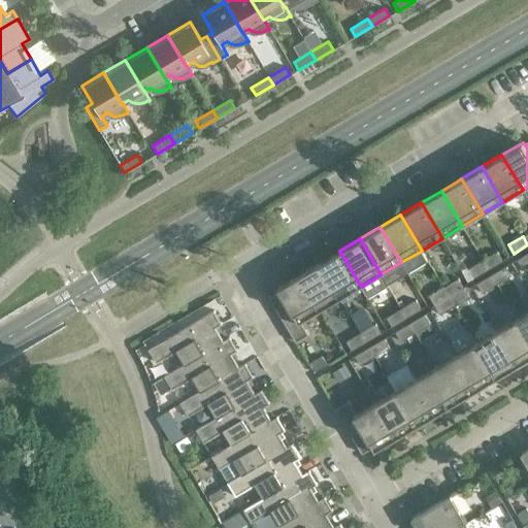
[(361,287),(339,251),(334,254),(320,263),(340,298),(361,287)]
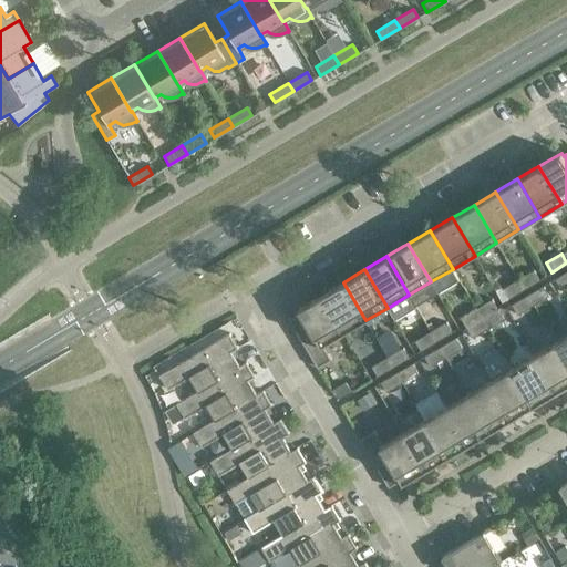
[(534,269),(518,279),(524,289),(539,279),(534,269)]
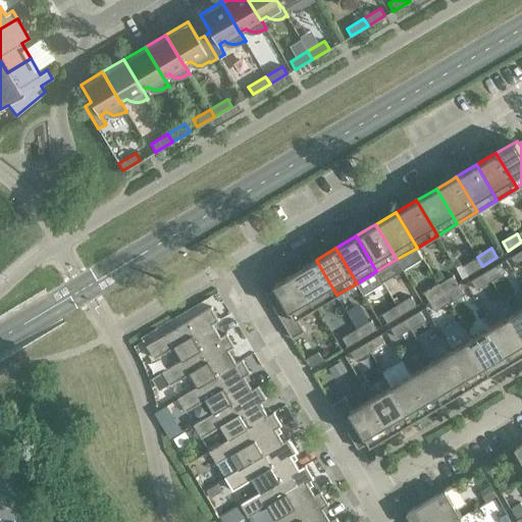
[(521,262),(521,250),(511,257),(517,266),(521,262)]
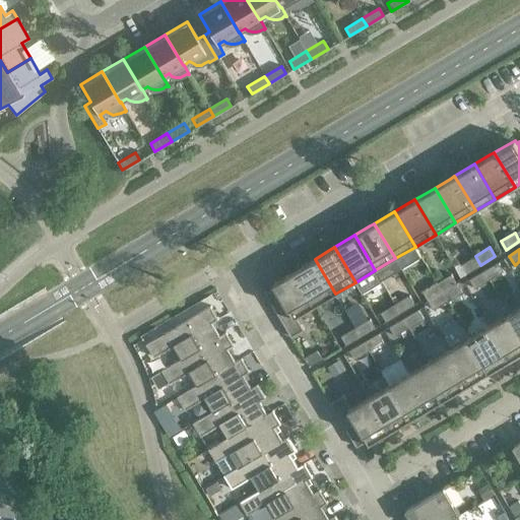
[(480,265),(475,256),(460,264),(466,273),(480,265)]
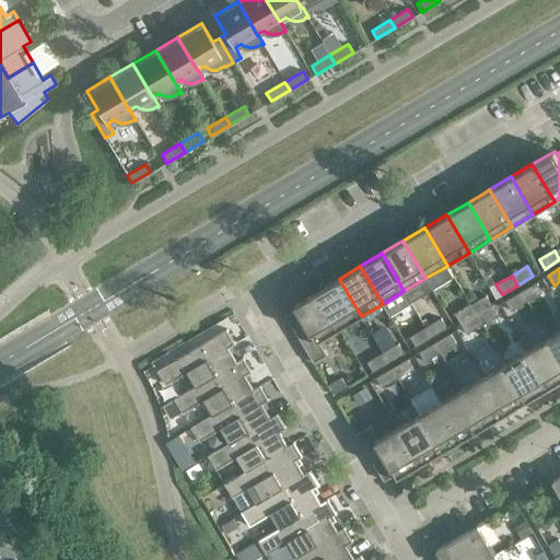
[(361,316),(339,279),(323,288),(317,291),(339,329),(361,316)]
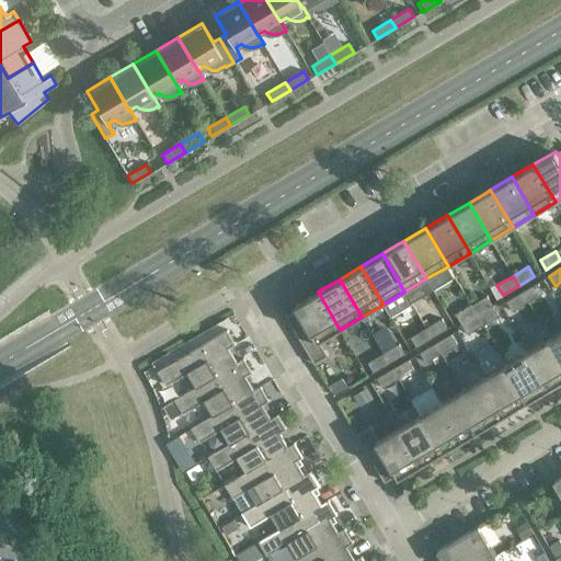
[(544,293),(538,283),(522,292),(528,302),(544,293)]
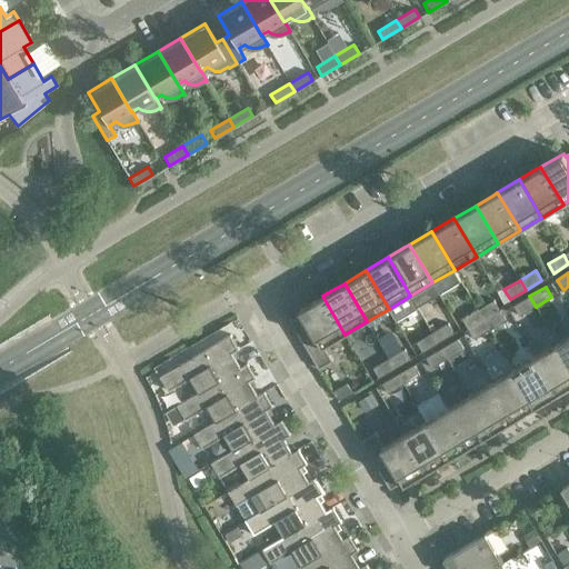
[(345,335),(322,296),(318,299),(299,309),(301,313),(297,317),(290,320),(319,369),(332,360),(325,347),(345,335)]
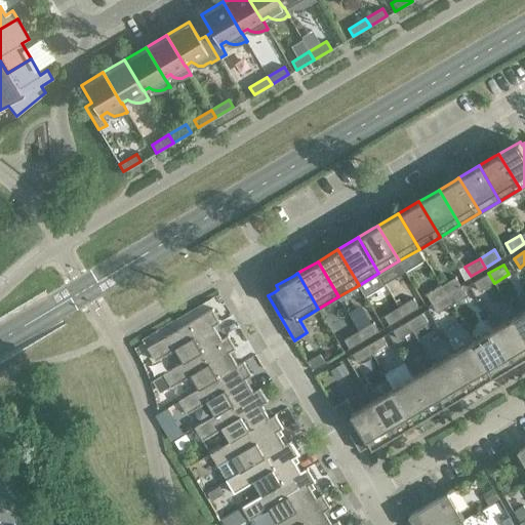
[(494,283),(488,273),(474,282),(479,291),(494,283)]
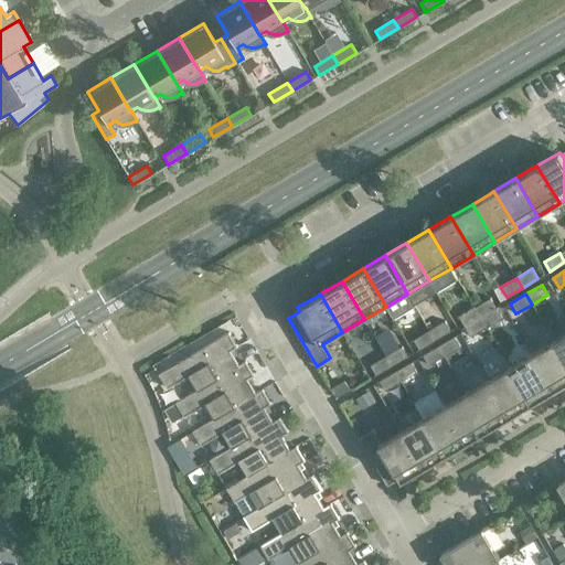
[(490,298),(475,307),(480,317),(497,308),(490,298)]
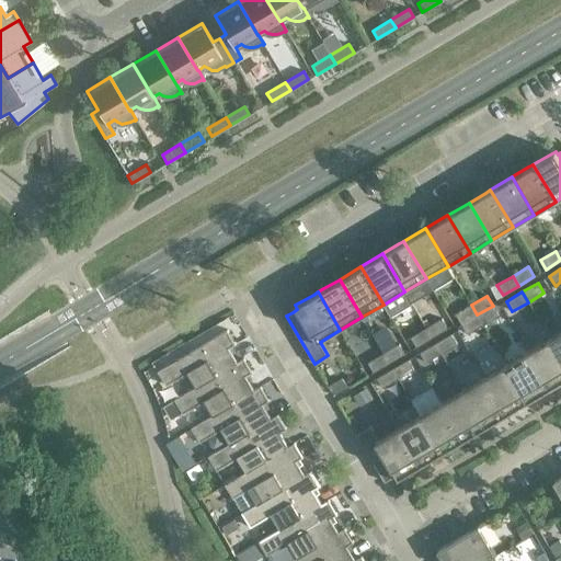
[(477,315),(471,305),(456,315),(461,324),(477,315)]
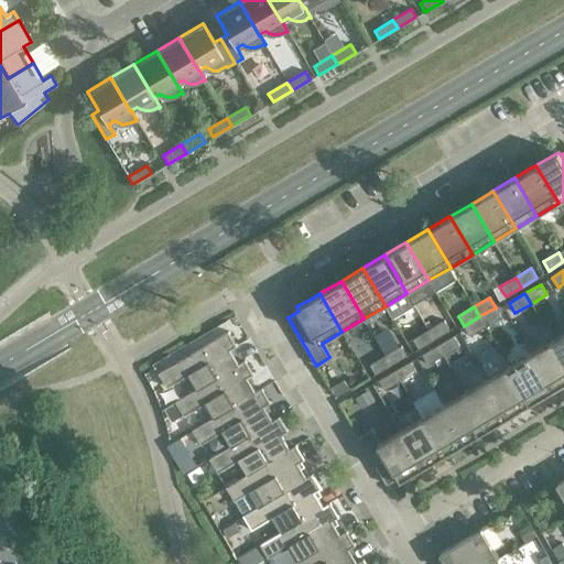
[(501,317),(496,307),(479,316),(486,326),(501,317)]
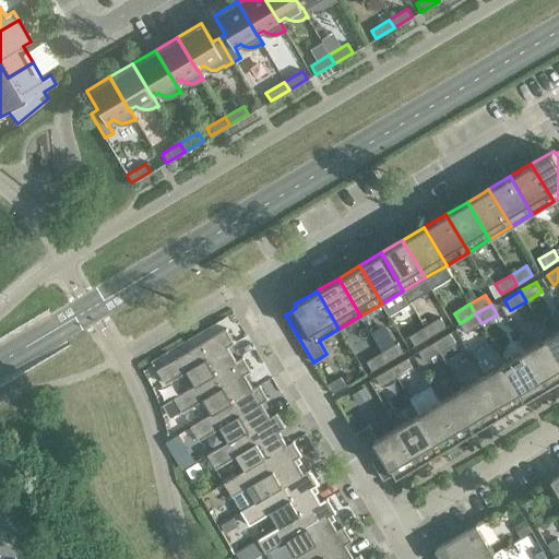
[(482,323),(475,313),(460,323),(465,333),(482,323)]
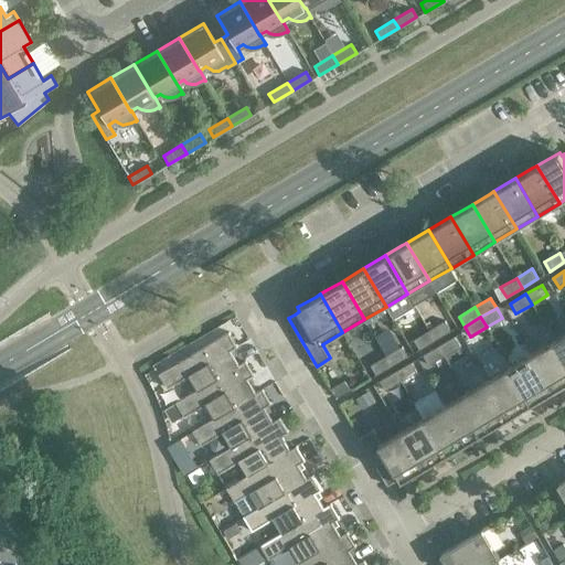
[(445,321),(429,330),(435,340),(451,331),(445,321)]
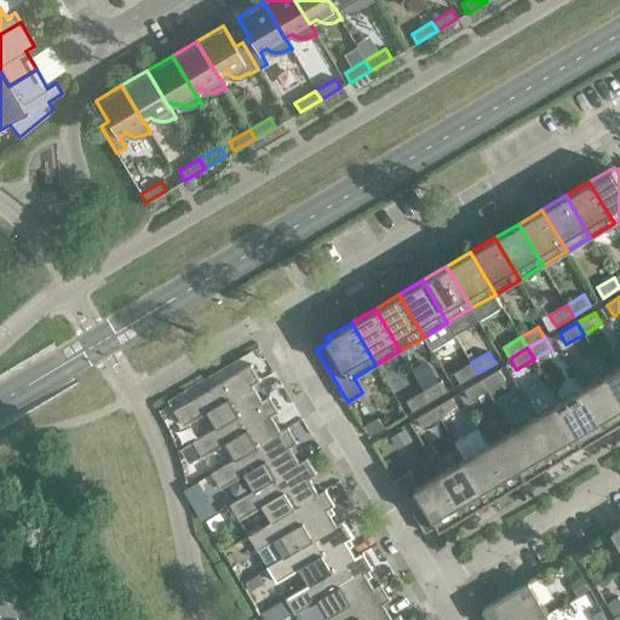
[(477,373),(471,362),(454,372),(460,384),(477,373)]
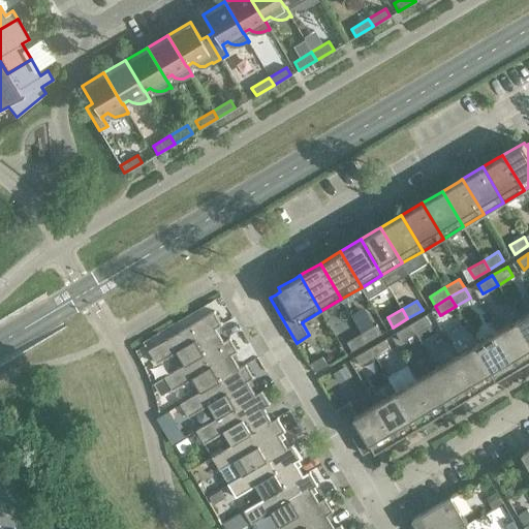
[(177,351),(184,365),(185,366),(224,342),(224,341),(217,330),(216,329),(222,324),(214,311),(149,350),(157,364),(177,351)]
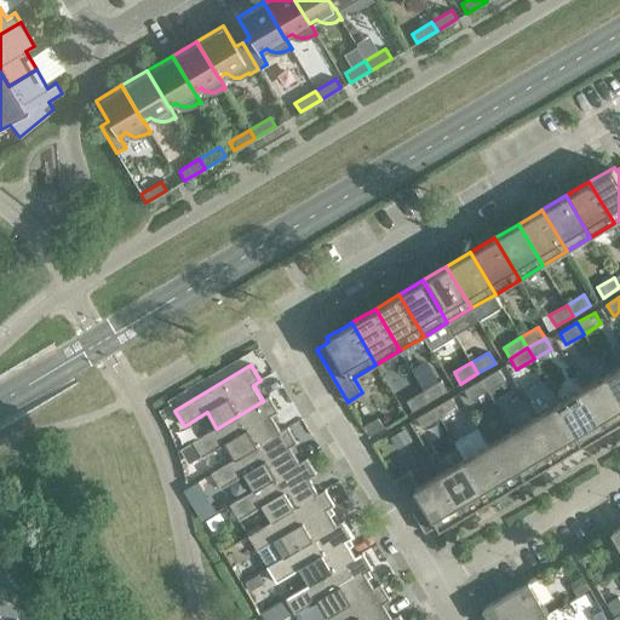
[(619,366),(607,374),(619,395),(619,366)]
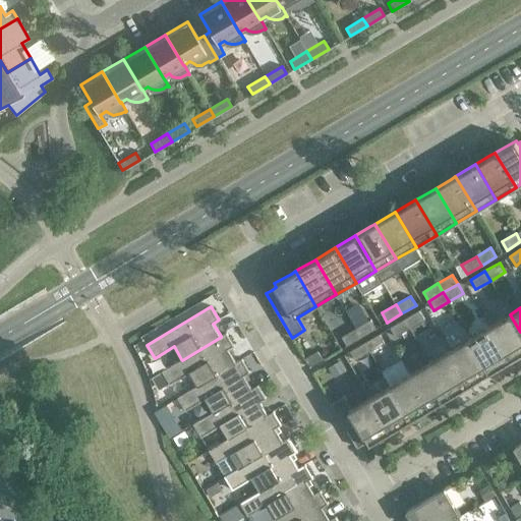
[(424,320),(419,310),(404,319),(410,328),(424,320)]
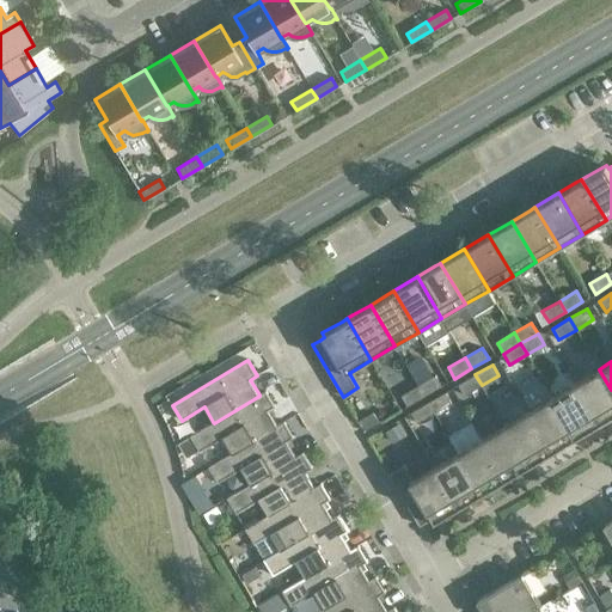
[(611,417),(611,390),(599,369),(576,383),(600,424),(607,420),(611,417)]
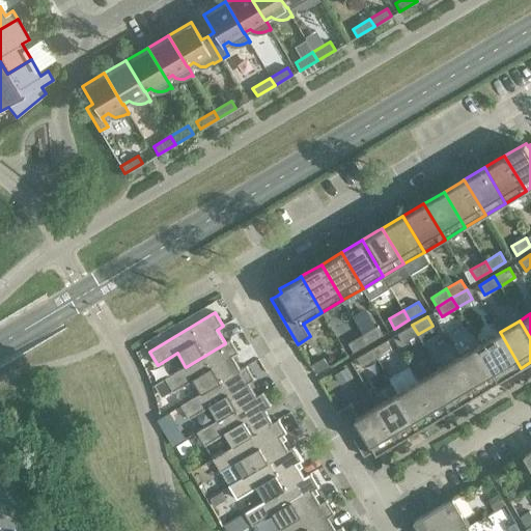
[(418,334),(412,325),(397,334),(403,343),(418,334)]
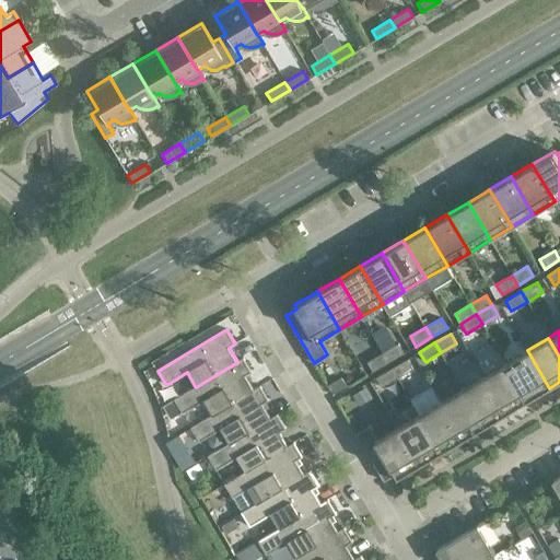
[(398,343),(383,352),(388,362),(404,353),(398,343)]
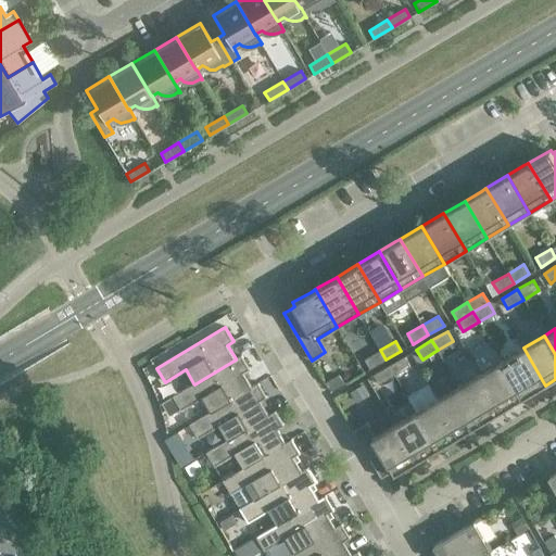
[(545,386),(523,348),(502,361),(523,399),(540,389),(545,386)]
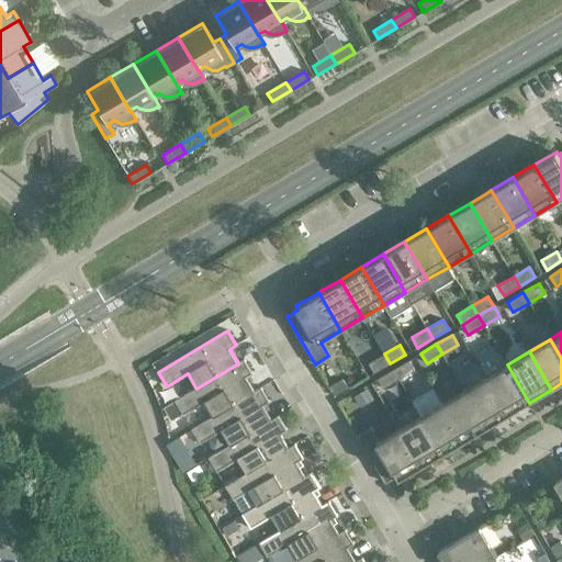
[(390,363),(384,353),(368,363),(374,373),(390,363)]
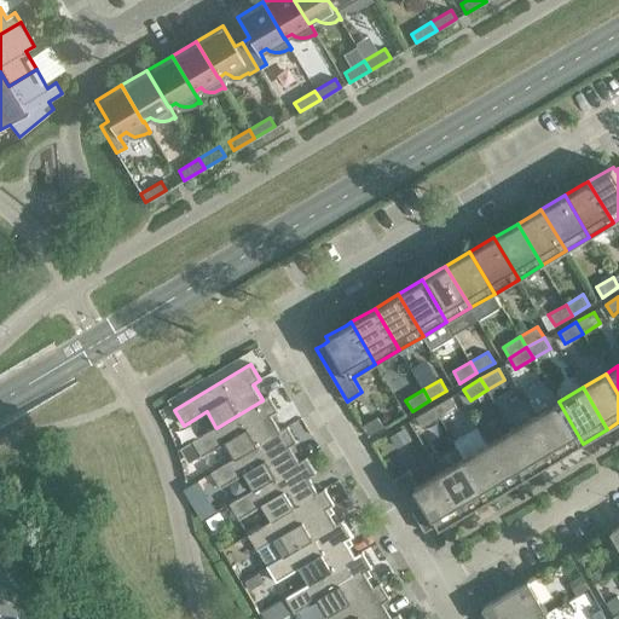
[(270,395),(262,399),(262,400),(217,428),(215,427),(192,440),(194,441),(197,449),(202,456),(225,443),(235,458),(235,460),(282,432),(281,431),(272,417),(271,415),(279,411),(270,395)]
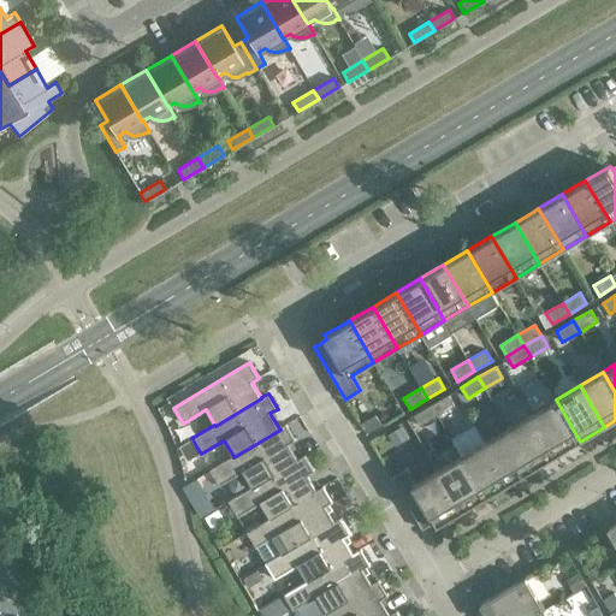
[(455,406),(448,395),(431,406),(438,416),(455,406)]
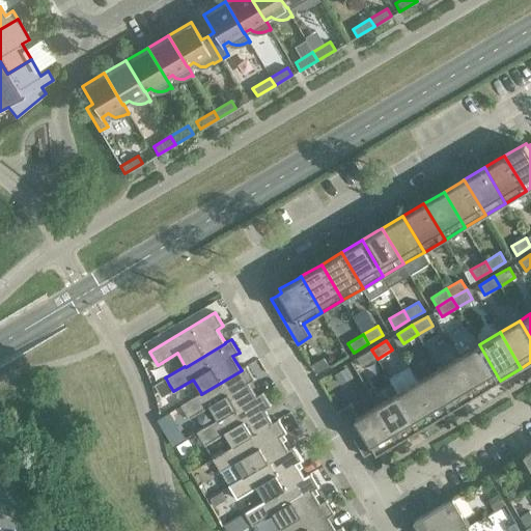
[(500,381),(479,344),(458,357),(479,392),(485,389),(500,381)]
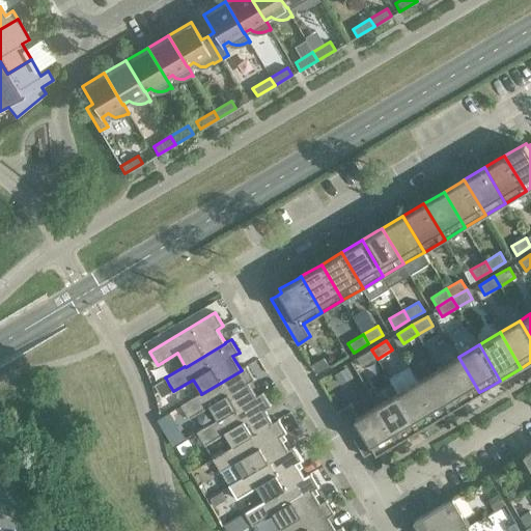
[(378,359),(371,350),(357,358),(362,367),(378,359)]
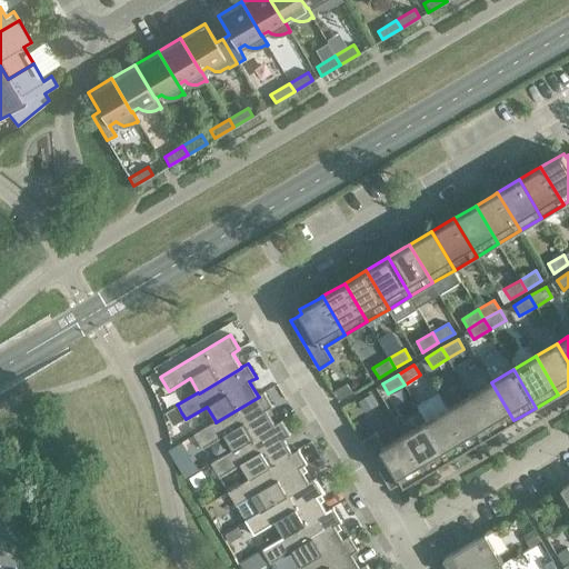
[(335,390),(341,400),(353,392),(347,382),(335,390)]
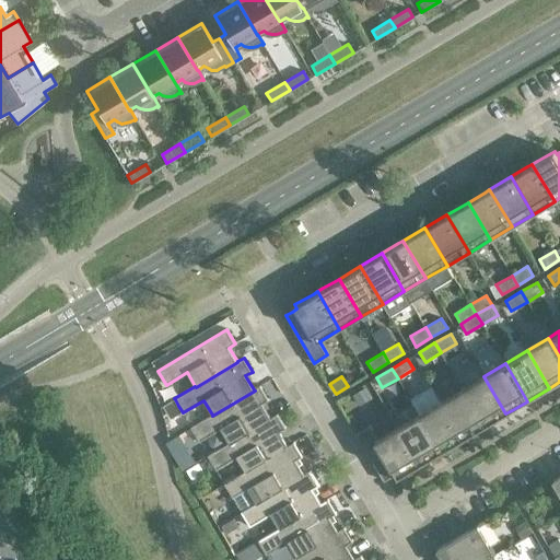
[(505,413),(483,376),(462,388),(485,427),(500,418),(505,413)]
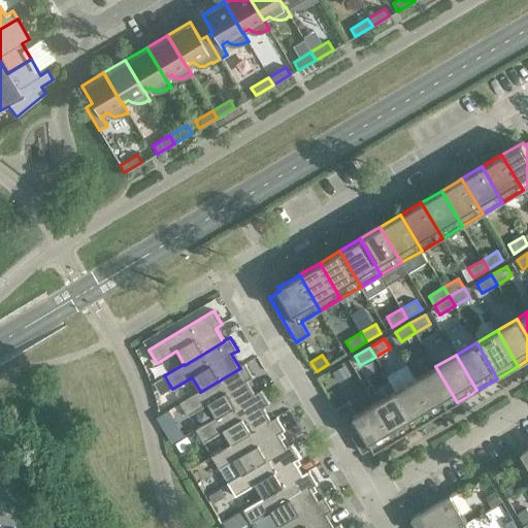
[(245,363),(239,367),(240,368),(200,392),(200,391),(179,402),(188,416),(208,404),(216,418),(217,418),(256,395),(255,394),(249,383),(248,381),(254,377),(245,363)]
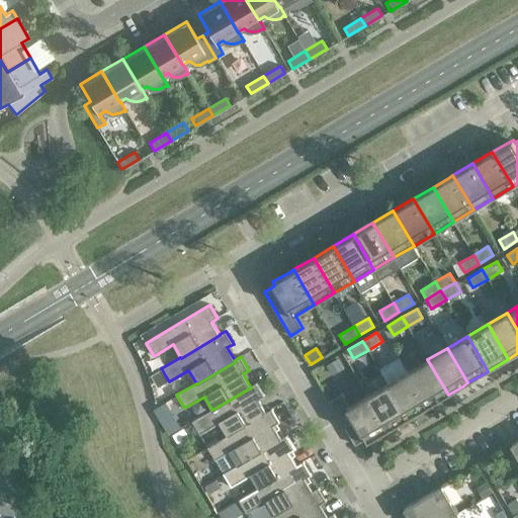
[(448,395),(427,359),(408,371),(426,403),(428,407),(434,403),(448,395)]
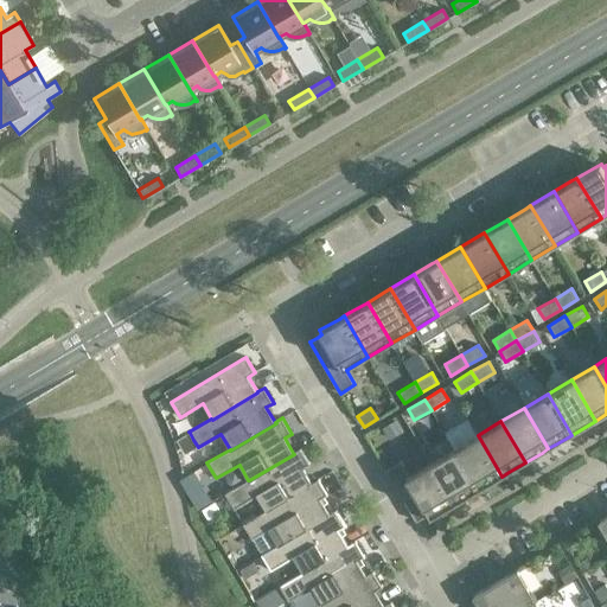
[(189,432),(177,439),(181,447),(193,440),(190,433),(189,432)]
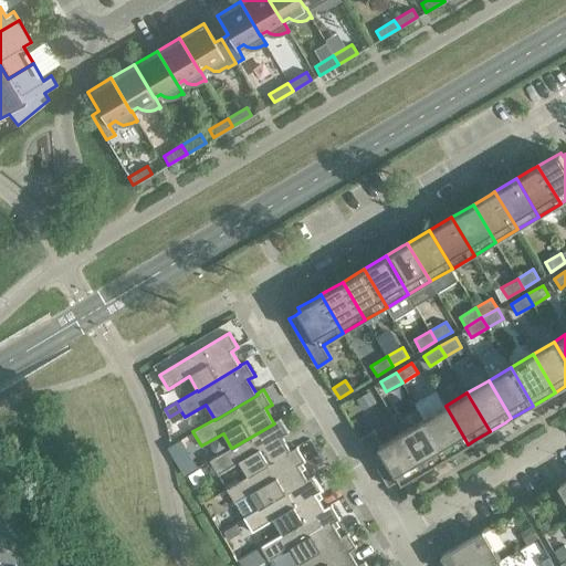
[(465,440),(446,406),(423,419),(447,457),(462,448),(468,444),(465,440)]
